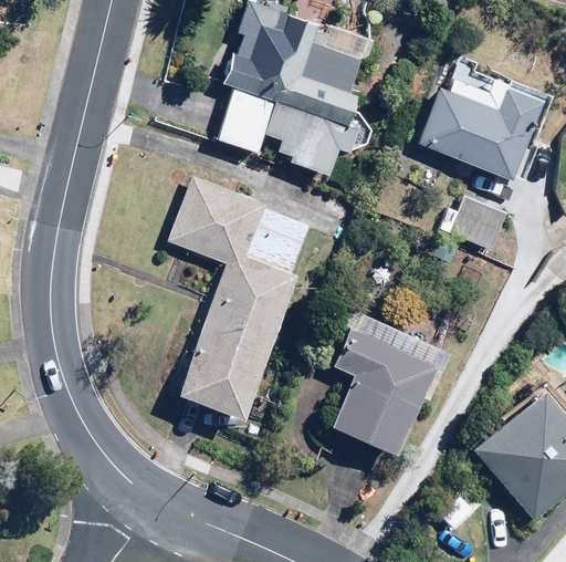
[(366,41),(253,3),(213,141),(254,153),(259,134),(280,141),(276,152),(327,166),(333,149),(346,153),(353,129),(342,125),(366,41)]
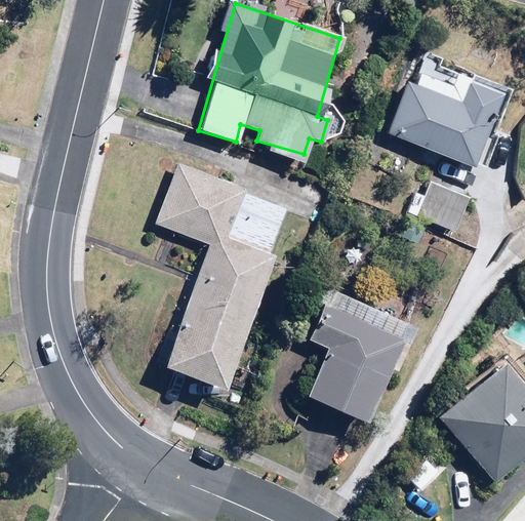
[(512,86),(418,51),(388,133),(482,168),(512,86)]
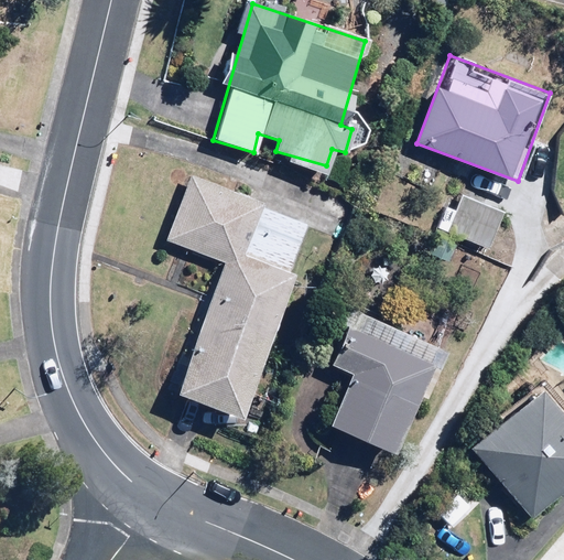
[(300,276),(290,271),(307,223),(188,178),(164,243),(225,266),(176,395),(245,420),(300,276)]
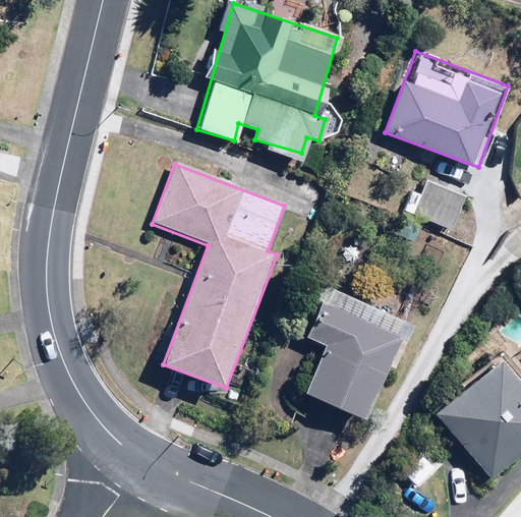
[(465,193),(424,180),(417,197),(411,195),(399,234),(413,238),(418,221),(454,232),(465,193)]
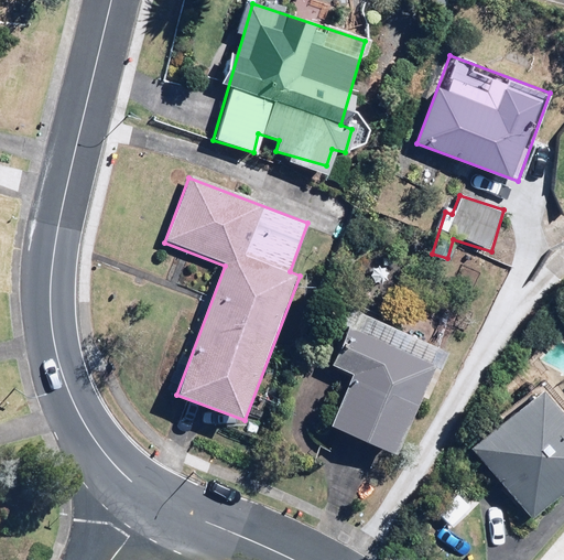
[(446,350),(347,307),(338,325),(349,331),(335,366),(353,374),(331,424),(396,452),(421,396),(425,398),(446,350)]
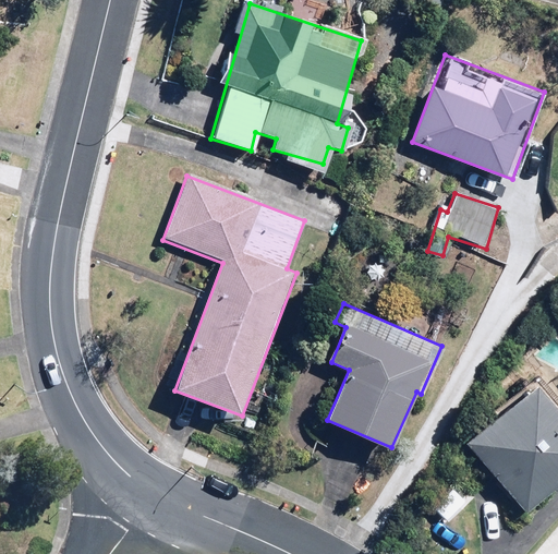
[(557,482),(557,417),(532,386),(465,443),(524,512),(557,482)]
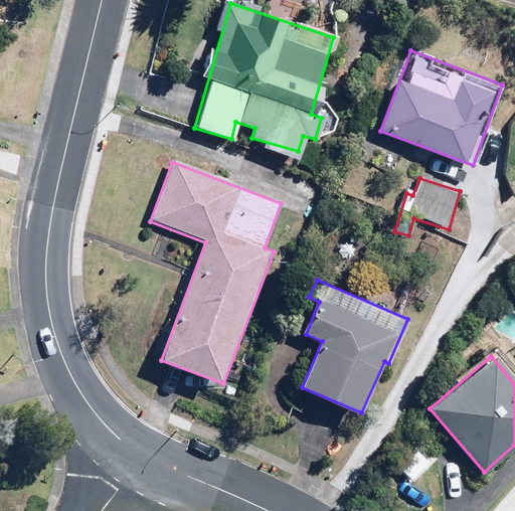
All buildings are outlined.
